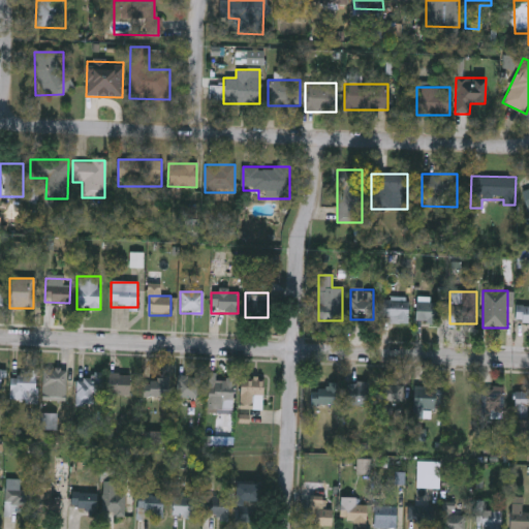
[(429,298),(429,302),(440,302),(440,322),(416,322),(416,298),(429,298)]
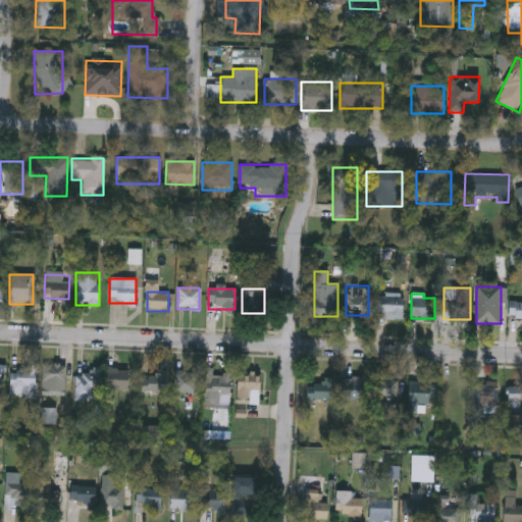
[(404,318),(378,318),(378,296),(404,296),(404,318)]
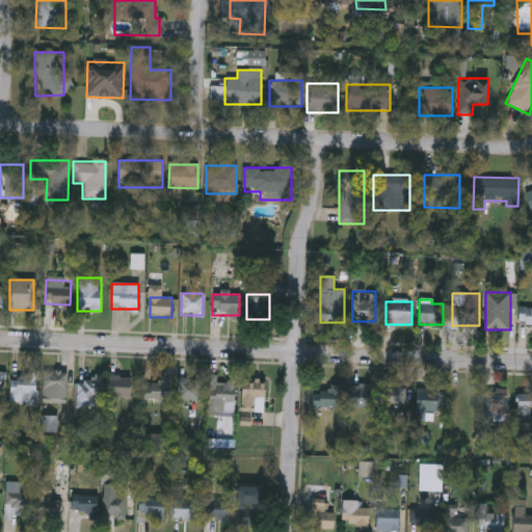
[(531,323),(520,323),(519,309),(531,308),(531,323)]
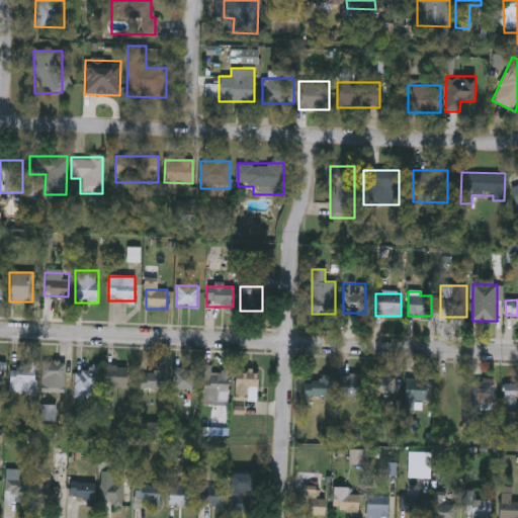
[(42,389),(42,362),(65,362),(65,389),(42,389)]
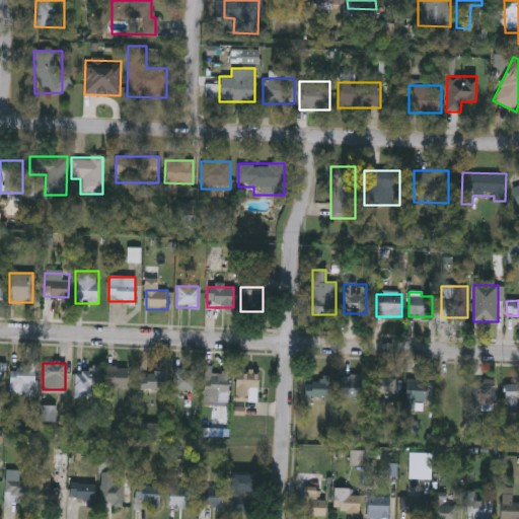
[(36,365),(36,394),(9,394),(9,365),(36,365)]
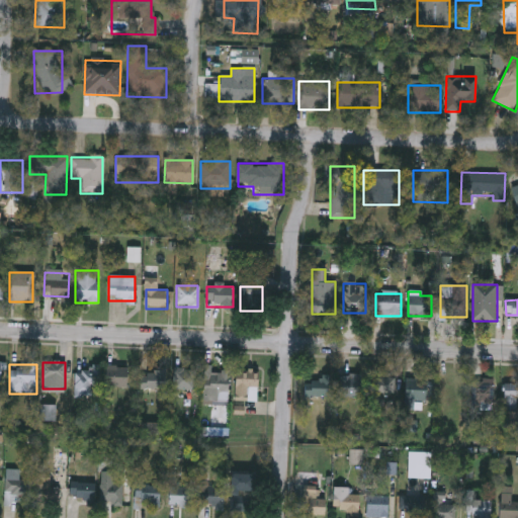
[(126,387),(104,387),(104,366),(126,366),(126,387)]
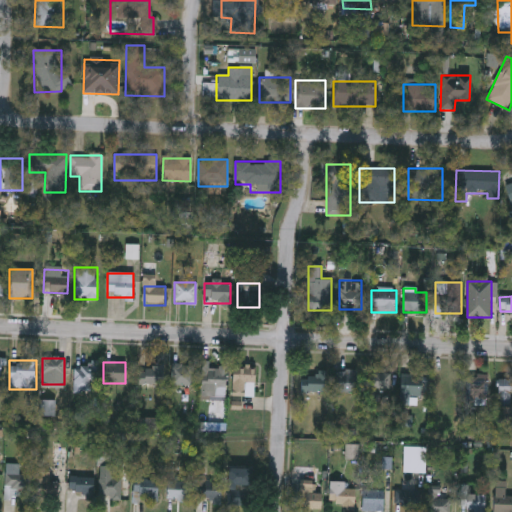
[(98,363),(98,389),(74,389),(74,363),(98,363)]
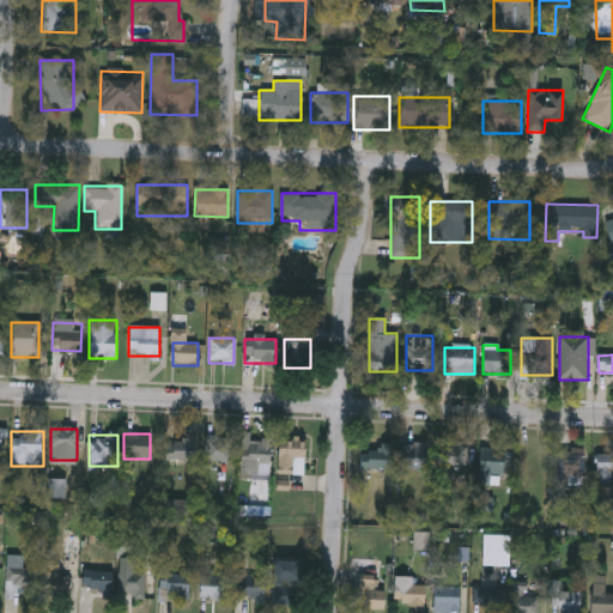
[(205,461),(205,436),(230,436),(230,461),(205,461)]
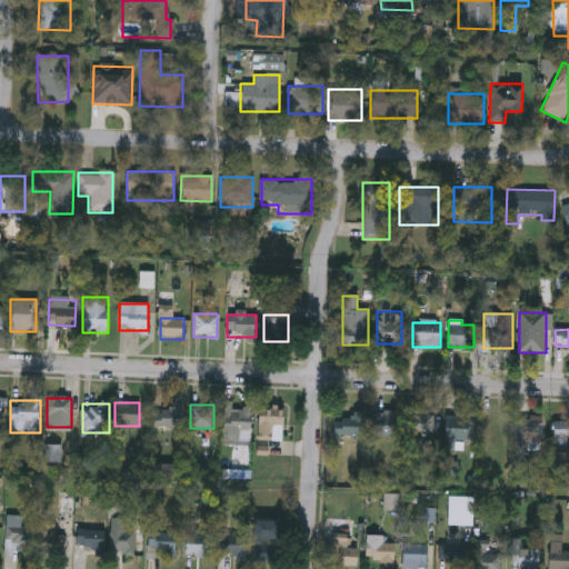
[(181,428),(153,428),(153,406),(181,406),(181,428)]
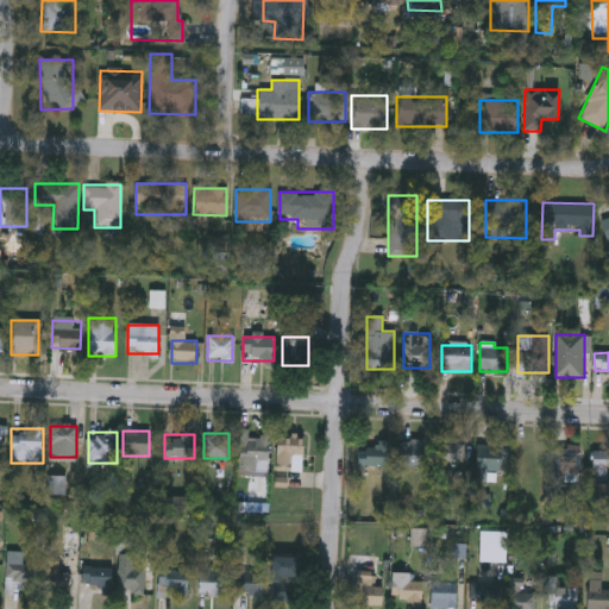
[(239,471),(240,435),(269,435),(269,471),(239,471)]
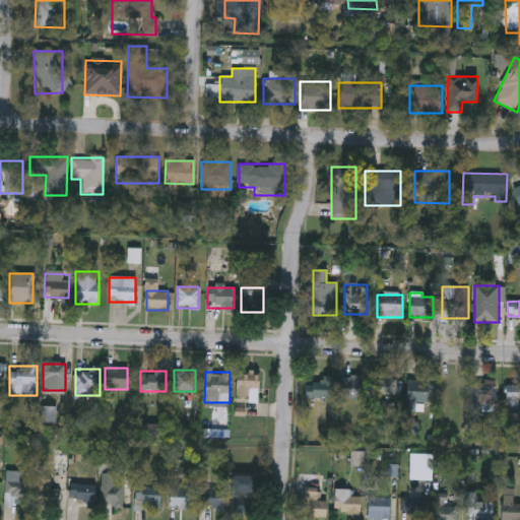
[(258,402),(236,402),(236,372),(258,372),(258,402)]
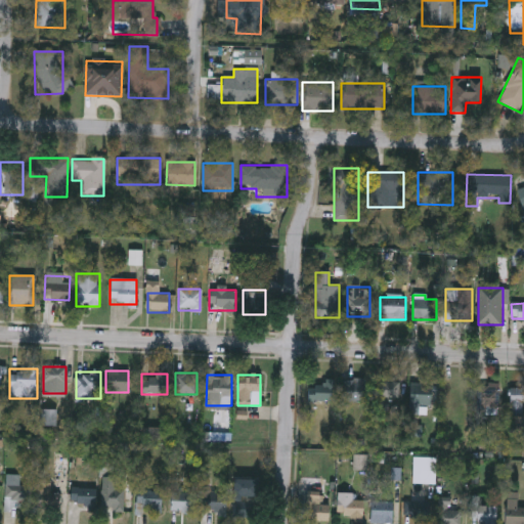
[(308,401),(308,385),(324,385),(324,379),(336,379),(336,401),(308,401)]
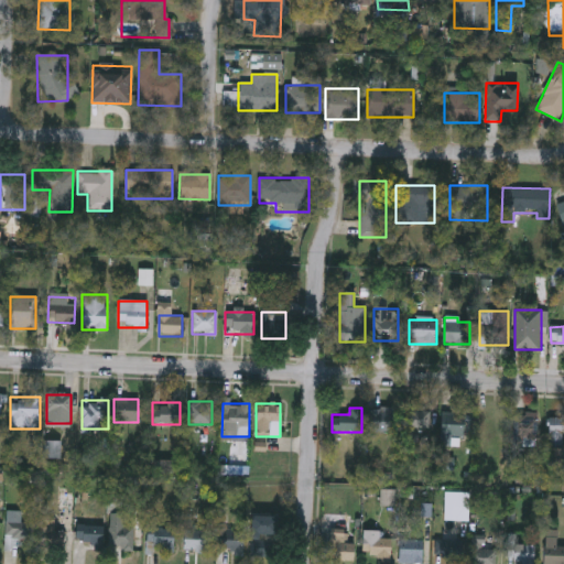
[(393,408),(393,432),(369,432),(369,408),(393,408)]
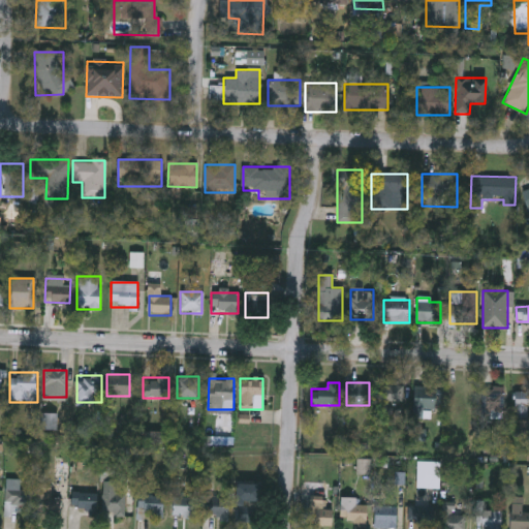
[(395,410),(381,410),(381,384),(405,384),(405,403),(395,403),(395,410)]
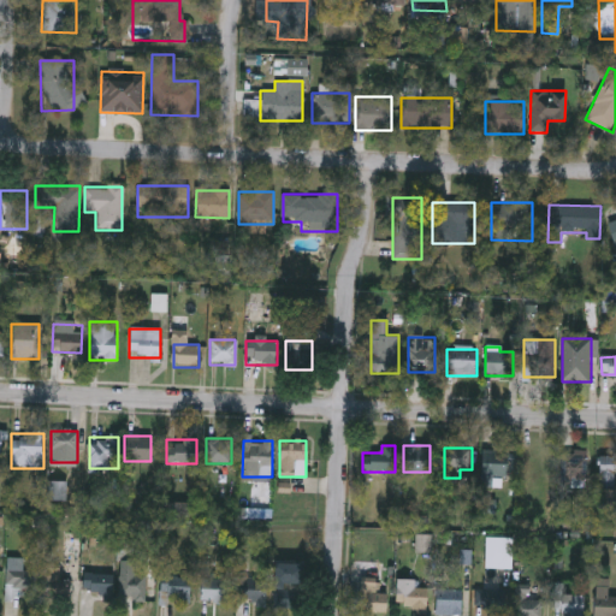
[(509,451),(509,478),(502,478),(502,486),(484,486),(484,451),(509,451)]
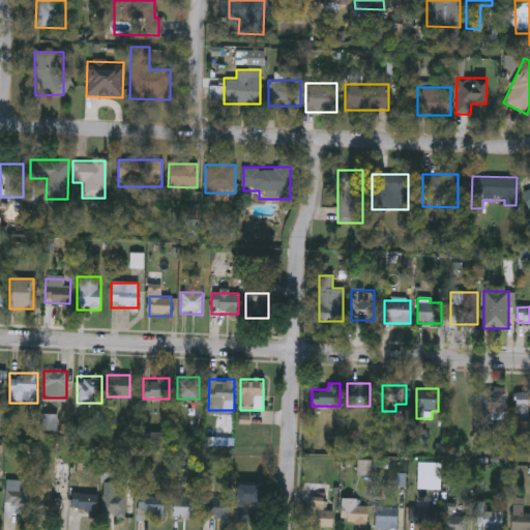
[(504,391),(504,412),(483,412),(483,391),(504,391)]
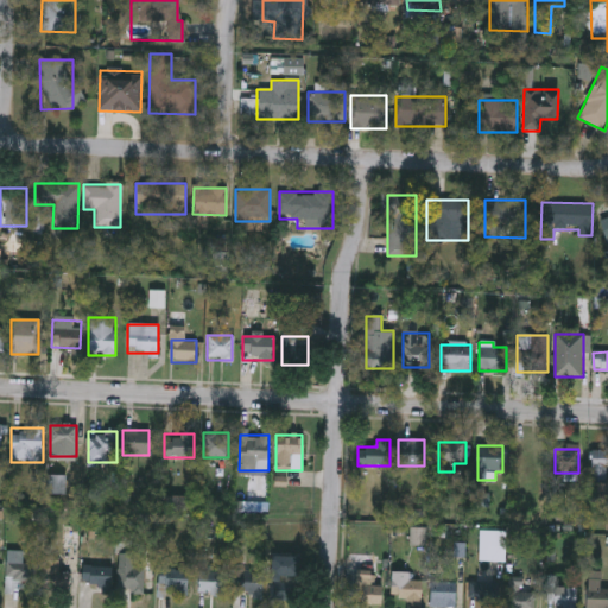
[(607,483),(591,483),(591,449),(607,449),(607,468),(607,483)]
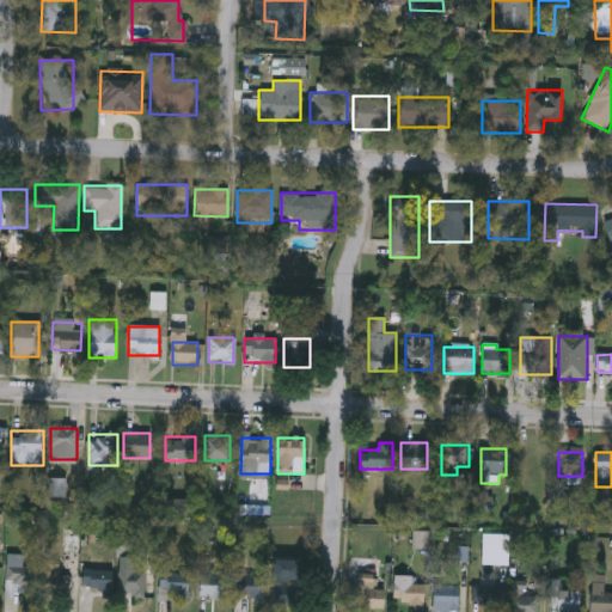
[(503,536),(503,562),(483,562),(483,536),(503,536)]
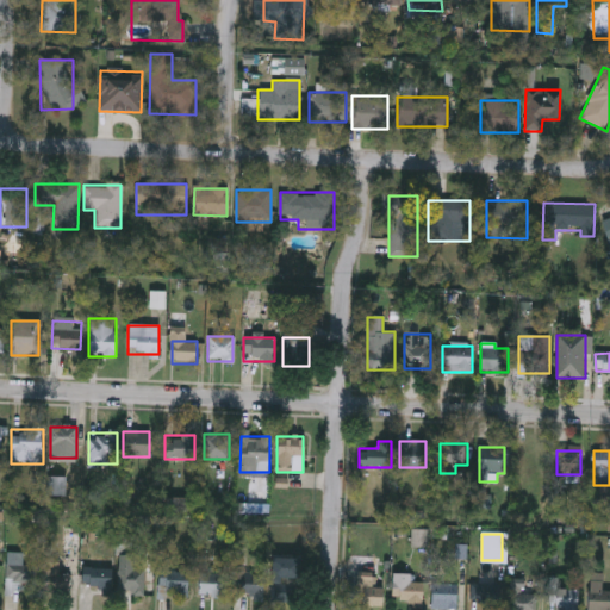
[(117,593),(117,554),(134,554),(134,568),(144,568),(144,593),(117,593)]
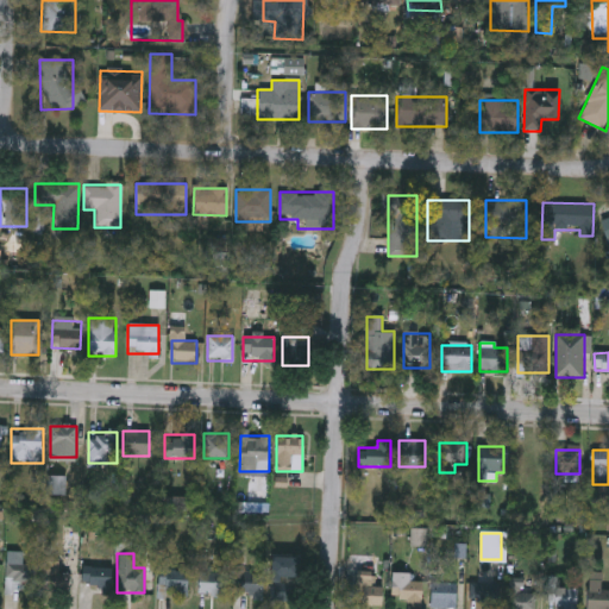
[(301,589),(270,589),(270,554),(301,554),(301,589)]
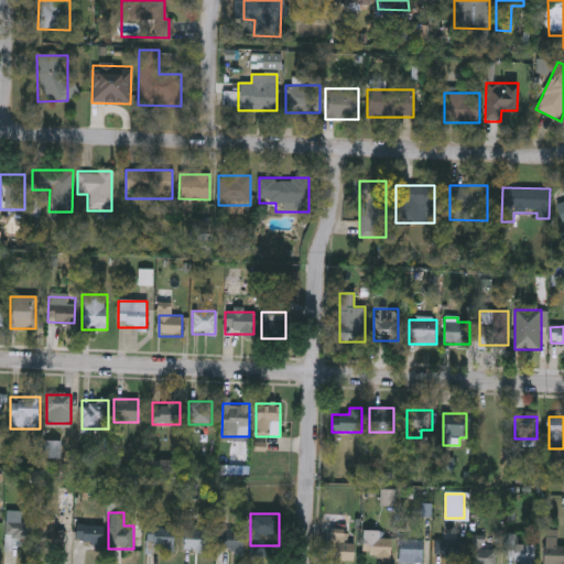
[(65,528),(65,545),(38,545),(39,519),(54,519),(53,528),(65,528)]
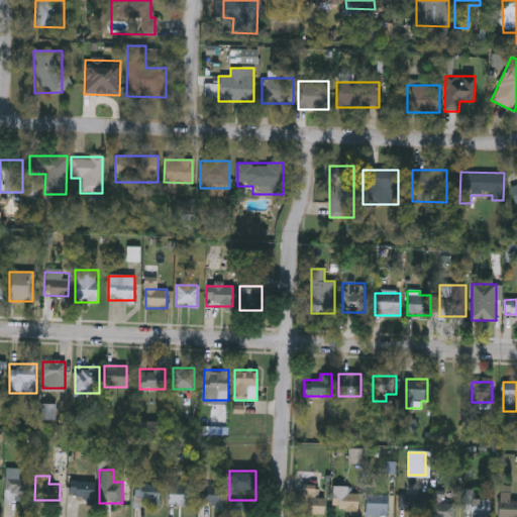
[(27,479),(25,500),(4,499),(5,477),(27,479)]
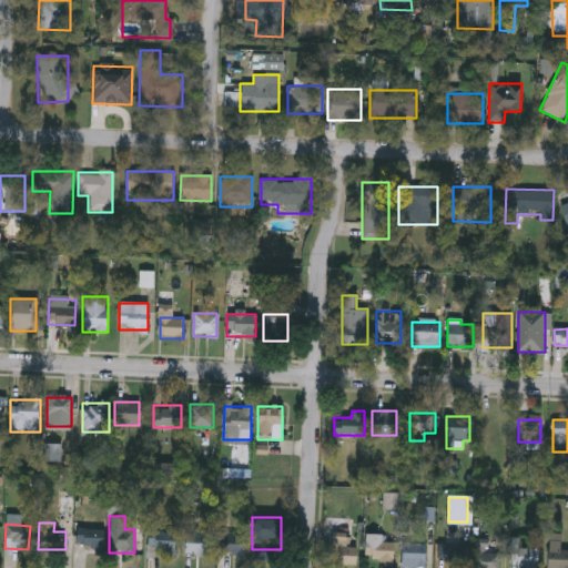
[(102,527),(102,549),(75,549),(75,527),(102,527)]
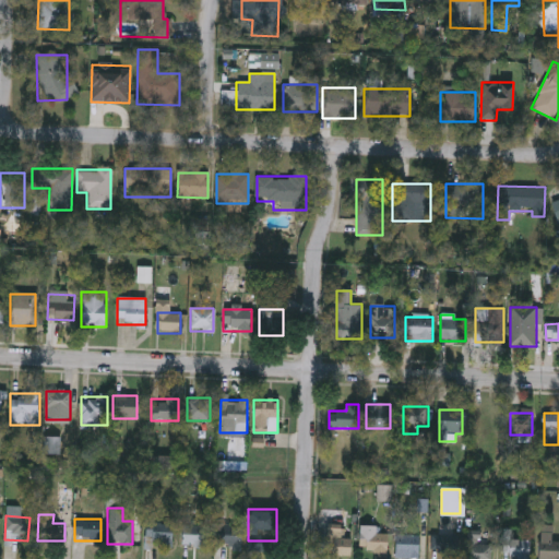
[(213,542),(216,521),(242,525),(240,545),(213,542)]
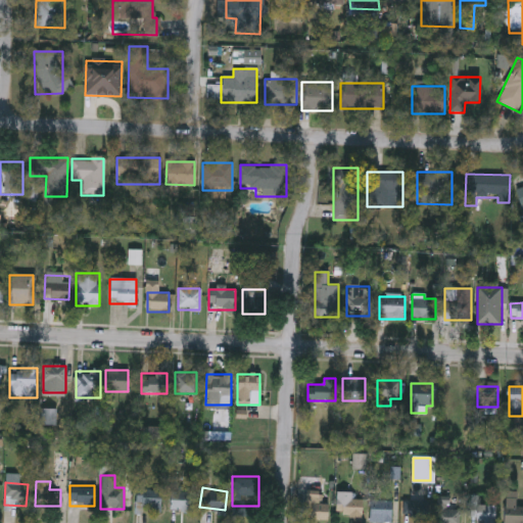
[(160,512),(135,512),(135,489),(160,489),(160,512)]
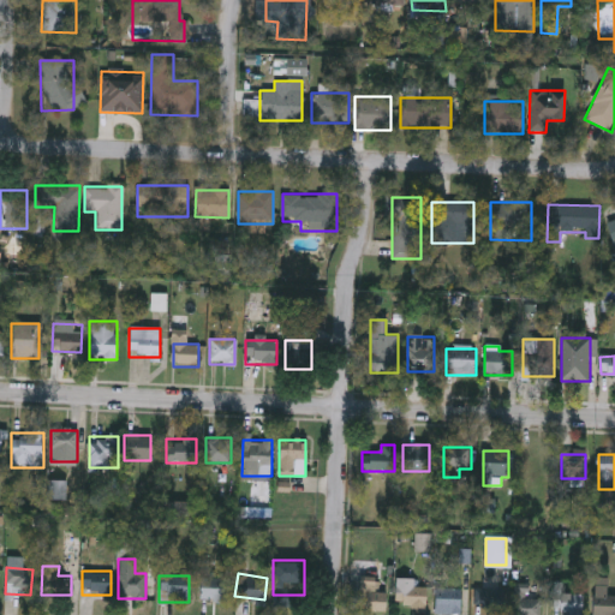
[(614,614),(592,614),(593,577),(610,578),(609,587),(614,587),(614,614)]
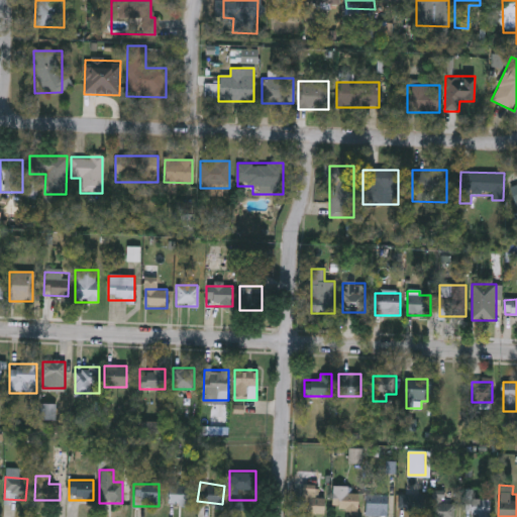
[(168,504),(168,486),(190,486),(190,504),(168,504)]
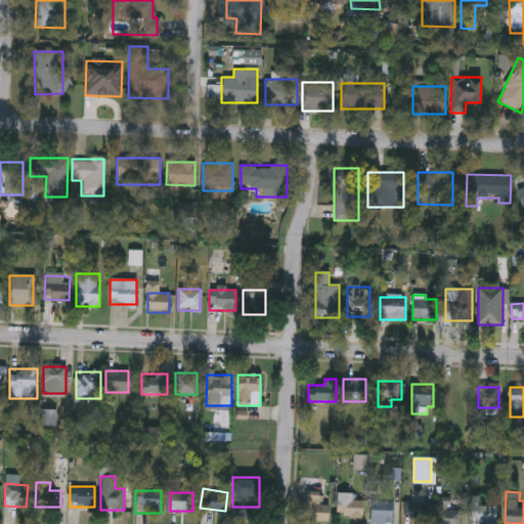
[(305,519),(305,492),(328,492),(328,519),(305,519)]
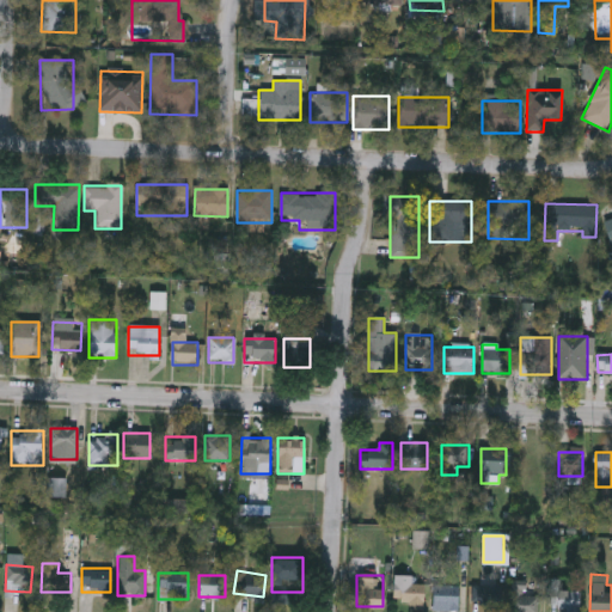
[(424,607),(392,607),(392,582),(424,582),(424,607)]
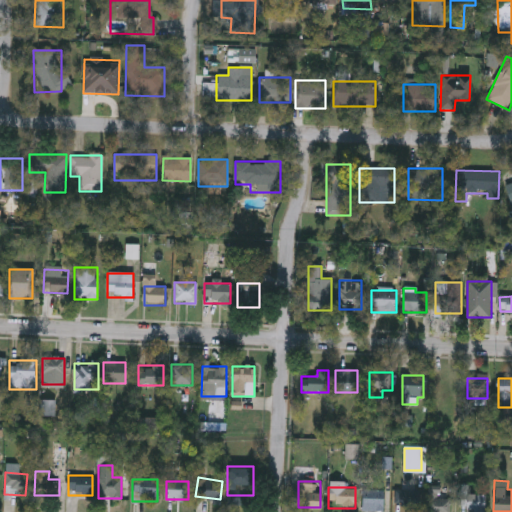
[(384,511),(362,511),(362,489),(384,489),(384,511)]
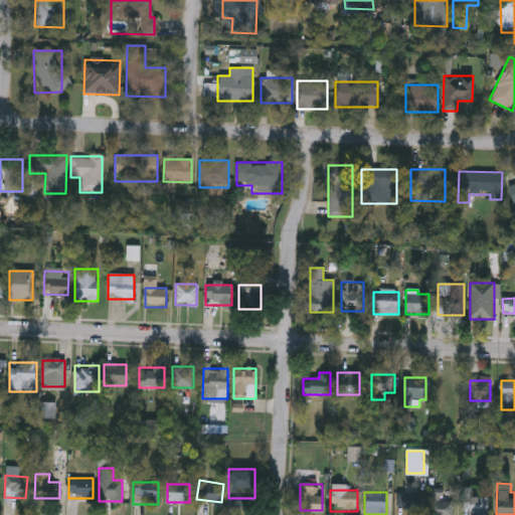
[(396,514),(396,494),(422,494),(422,514),(396,514)]
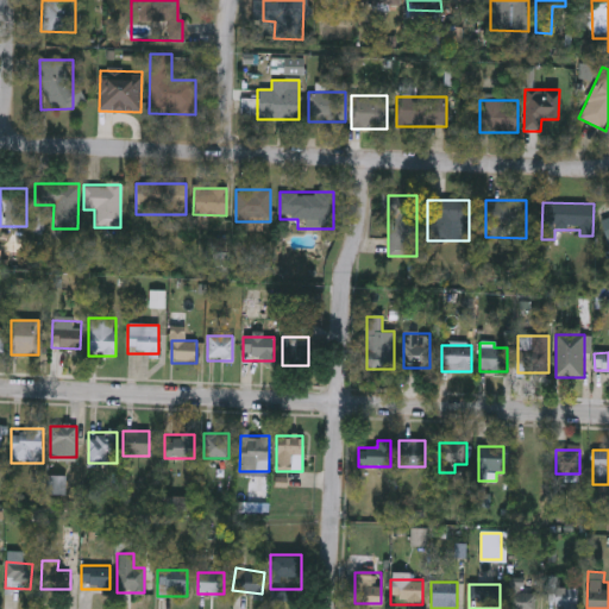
[(535,608),(510,608),(510,584),(535,584),(535,608)]
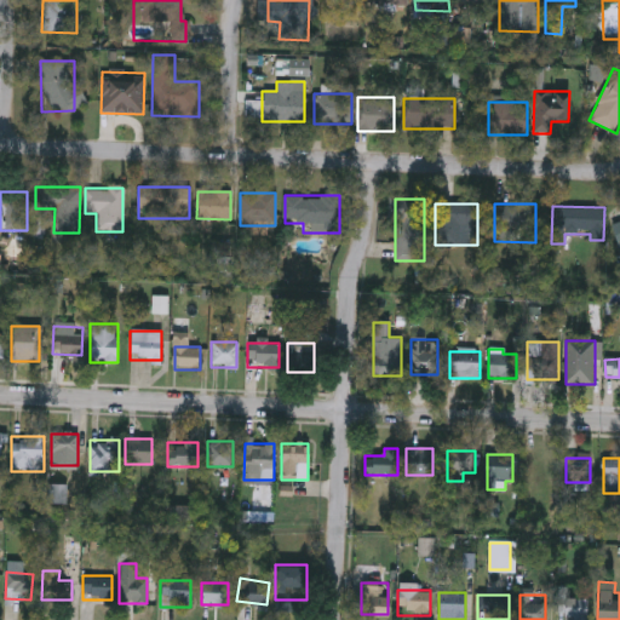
[(589,597),(589,619),(563,619),(563,597),(589,597)]
